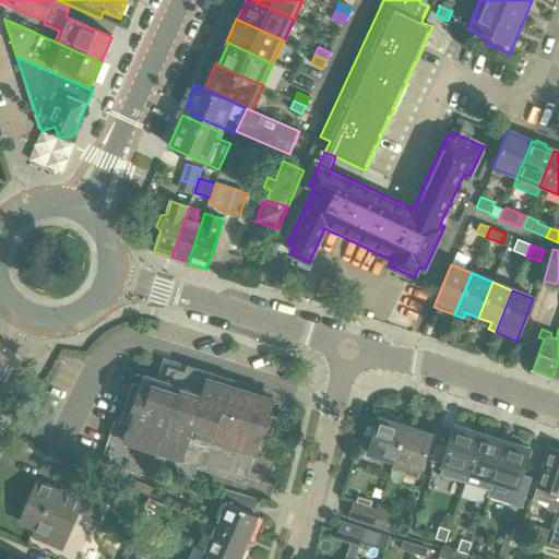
[(203,378),(168,367),(164,381),(144,376),(129,427),(120,425),(108,465),(150,477),(154,465),(194,478),(198,464),(226,473),(225,477),(246,484),(256,454),(257,454),(274,400),(203,378)]
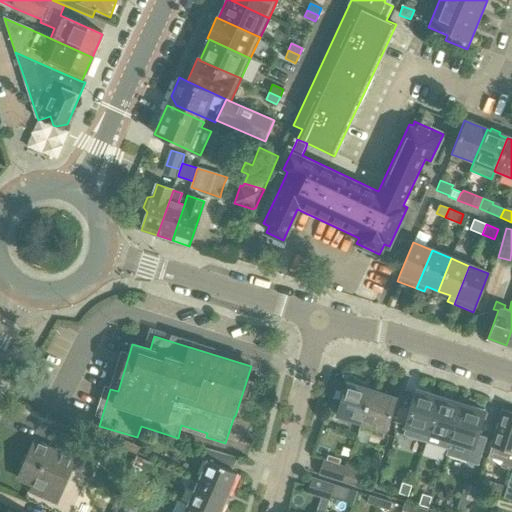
[(347,384),(337,415),(361,423),(362,423),(372,391),(347,384)]
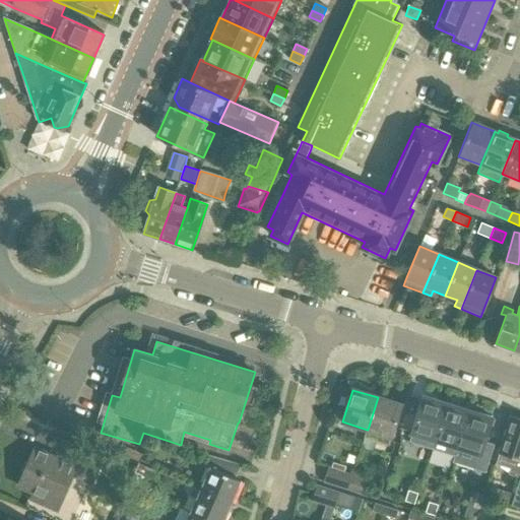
[(446,404),(445,404),(437,402),(438,399),(424,395),(409,442),(432,449),(446,404)]
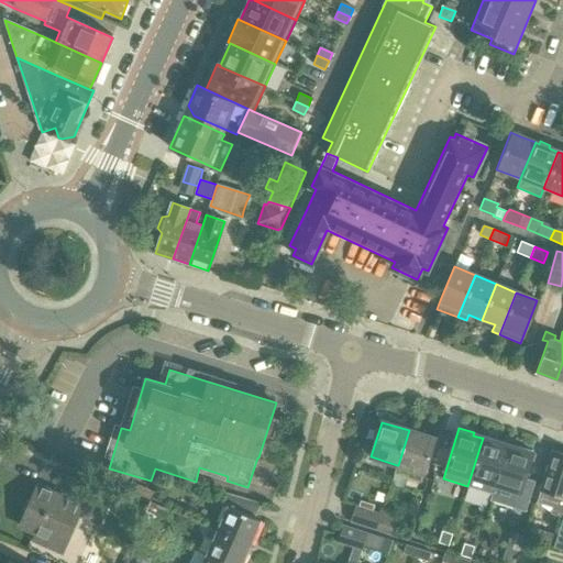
[(435,439),(409,430),(398,465),(397,465),(394,474),(421,483),(435,439)]
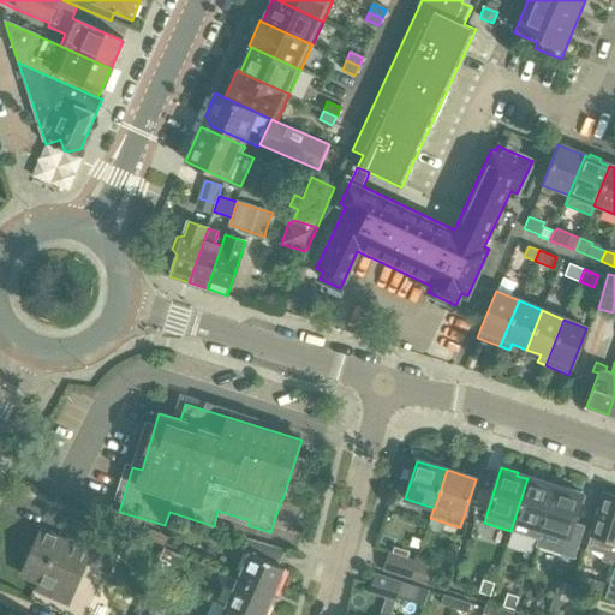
[(527,476),(526,478),(527,478),(511,531),(537,539),(554,487),(543,483),(543,481),(527,476)]
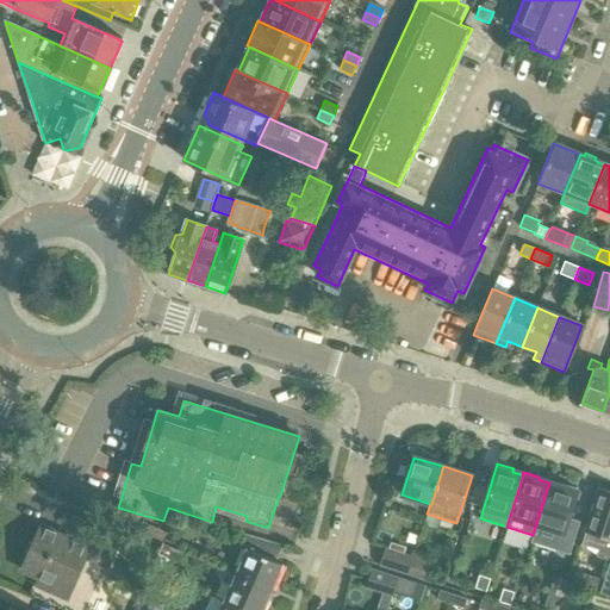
[(549,483),(533,535),(530,542),(570,554),(580,522),(567,518),(577,489),(561,484),(560,486),(549,483)]
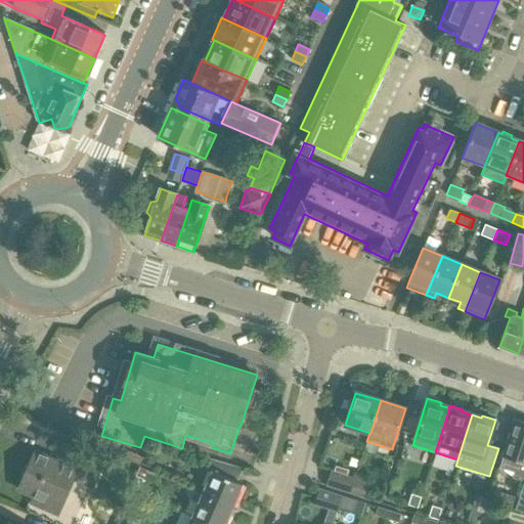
[(515,470),(512,478),(523,482),(523,481),(523,422),(516,420),(500,465),(515,470)]
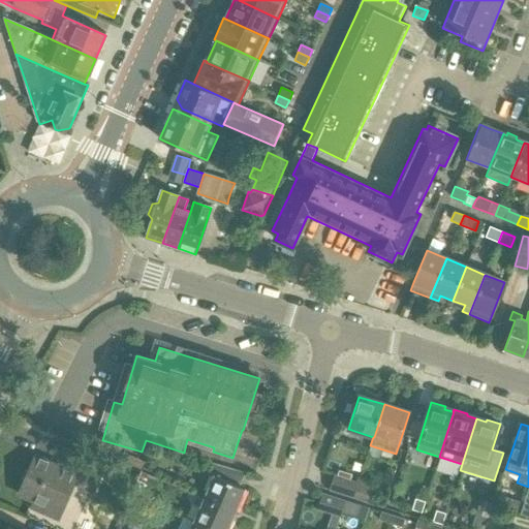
[(68,469),(35,455),(19,494),(61,511),(73,483),(93,492),(102,468),(74,456),(68,469)]
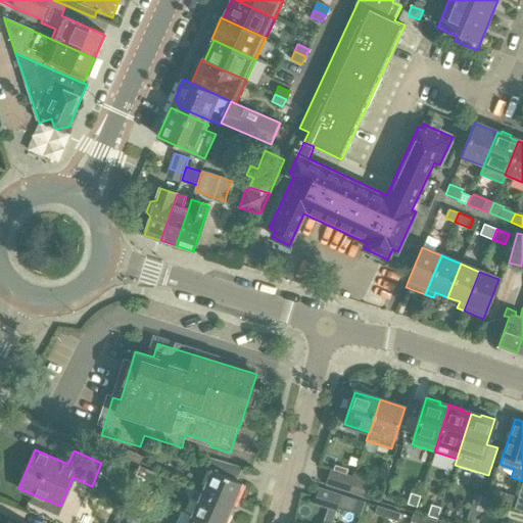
[(195,468),(206,472),(197,492),(232,508),(242,484),(236,482),(241,469),(201,456),(195,468)]
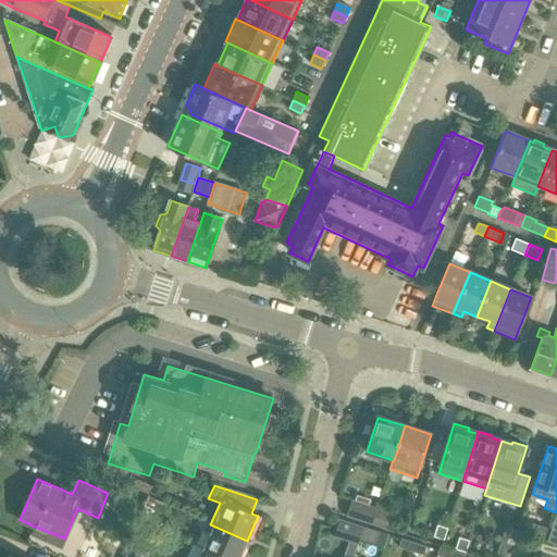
[(169,504),(148,496),(145,506),(164,515),(169,504)]
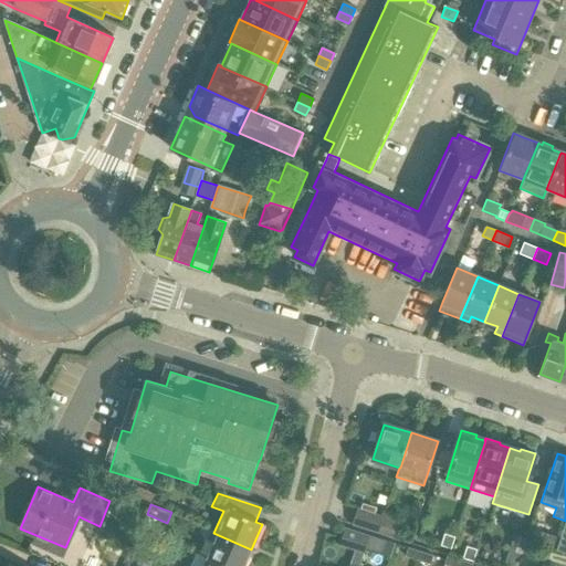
[(394,538),(397,524),(357,510),(353,525),(394,538)]
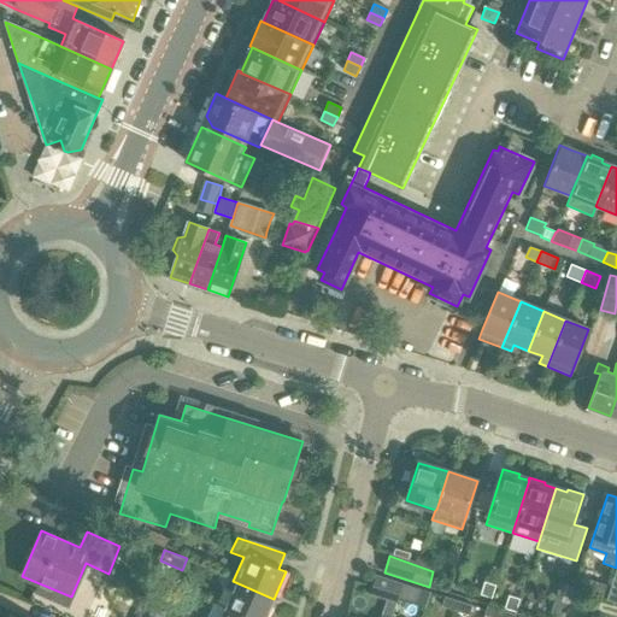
[(616,566),(616,568),(606,599),(616,603),(616,566)]
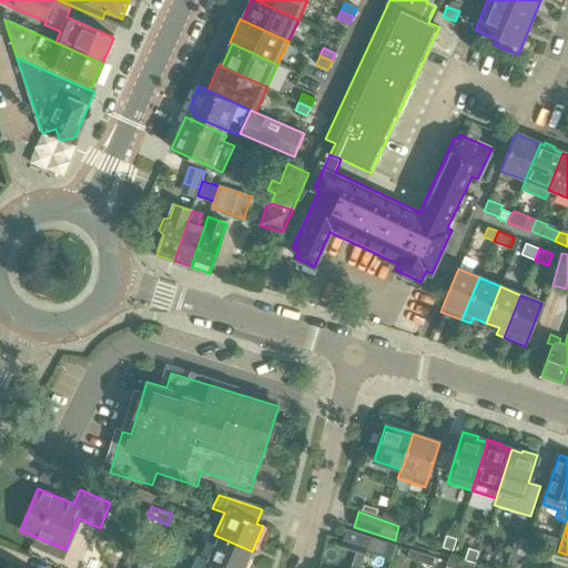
[(352,534),(347,546),(375,555),(379,543),(352,534)]
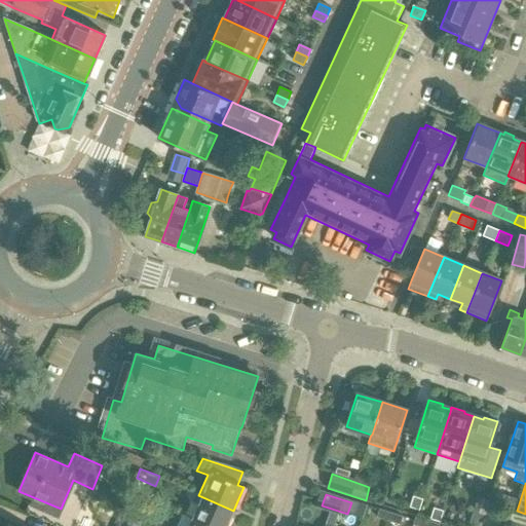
[(199,506),(193,520),(207,525),(226,525),(233,511),(198,495),(194,504),(199,506)]
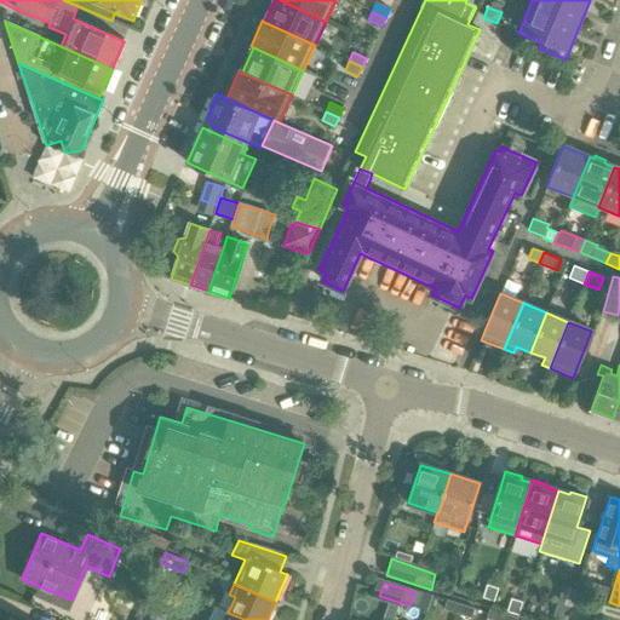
[(494,601),(499,587),(487,584),(483,597),(494,601)]
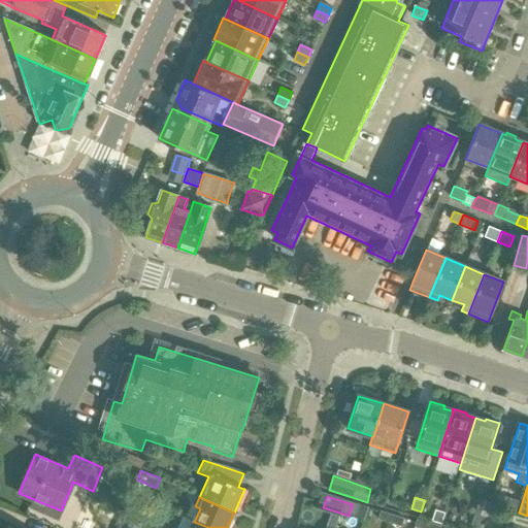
[(471,525),(474,526),(487,517),(491,503),(480,500),(471,525)]
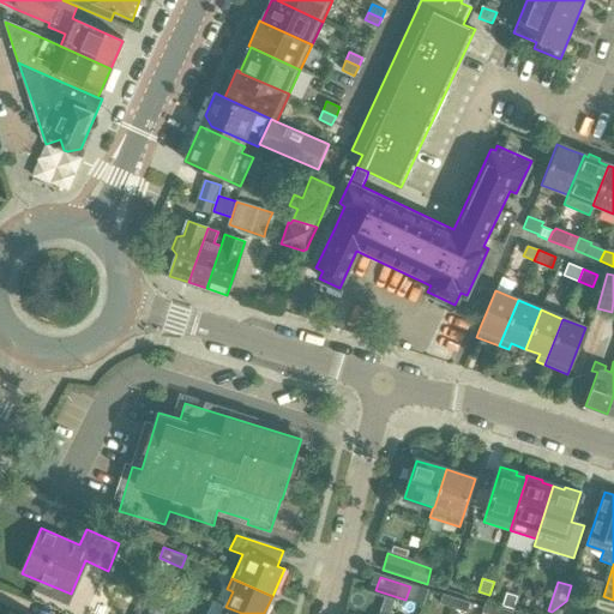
[(155,585),(149,603),(164,609),(172,591),(155,585)]
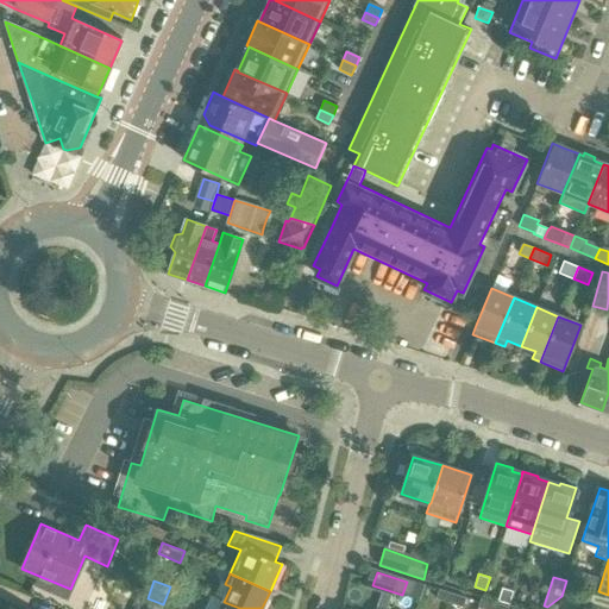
[(410,597),(414,584),(407,582),(402,595),(410,597)]
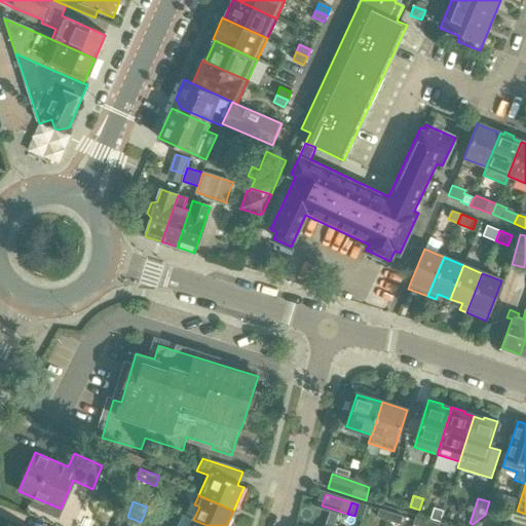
[(440,522),(444,511),(434,508),(430,519),(440,522)]
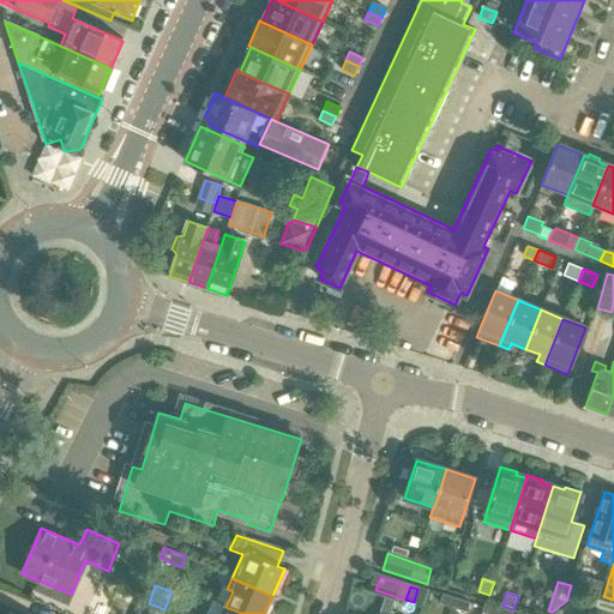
[(444,595),(440,605),(452,608),(456,599),(444,595)]
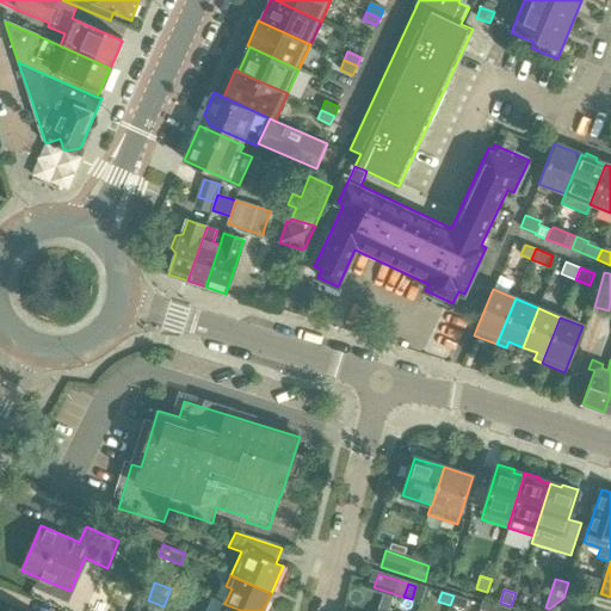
[(454,596),(450,605),(464,610),(468,600),(454,596)]
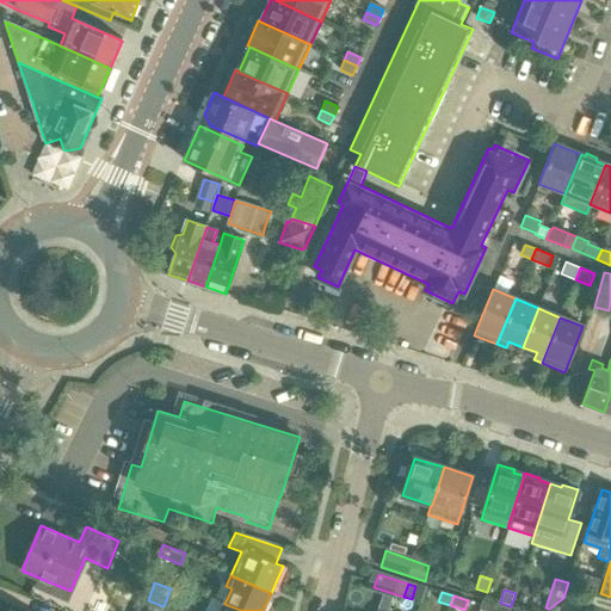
[(148,600),(143,610),(161,610),(164,606),(148,600)]
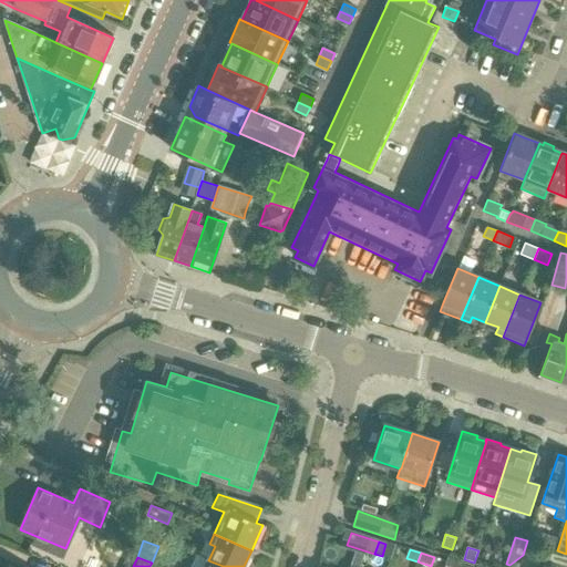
[(449,557),(445,565),(451,566),(472,566),(474,565),(449,557)]
